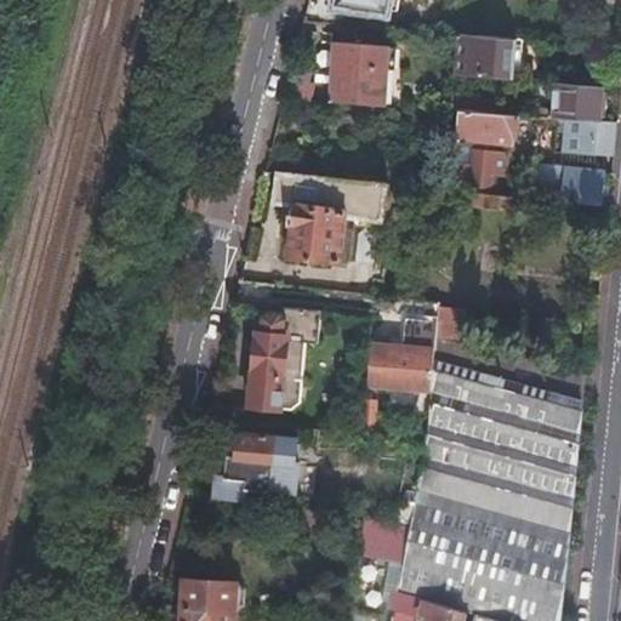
[(336,0),(336,4),(394,10),(394,0),(336,0)]
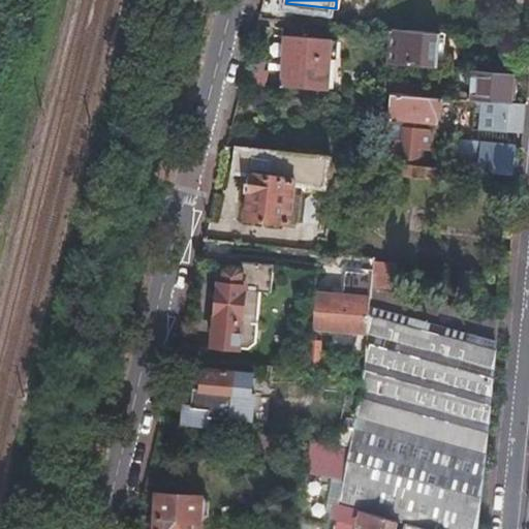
[(440,32),(387,28),(385,55),(385,61),(404,62),(437,65),(440,32)]
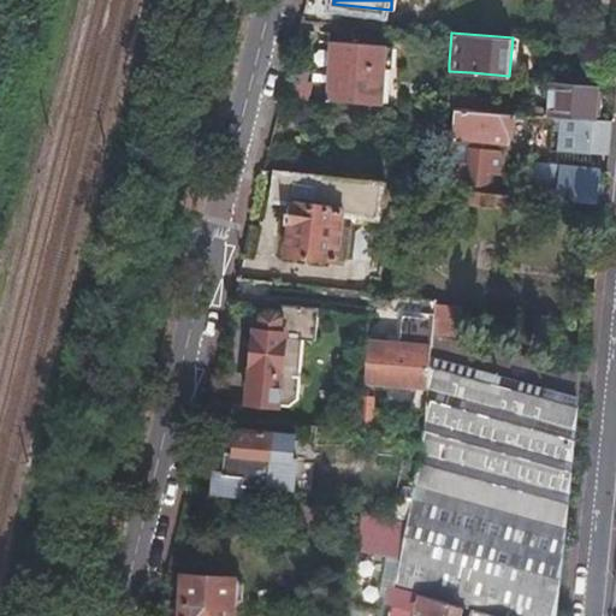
[(332,63),(330,99),(396,104),(398,66),(385,65),(386,45),(331,41),(330,63),(332,63)]
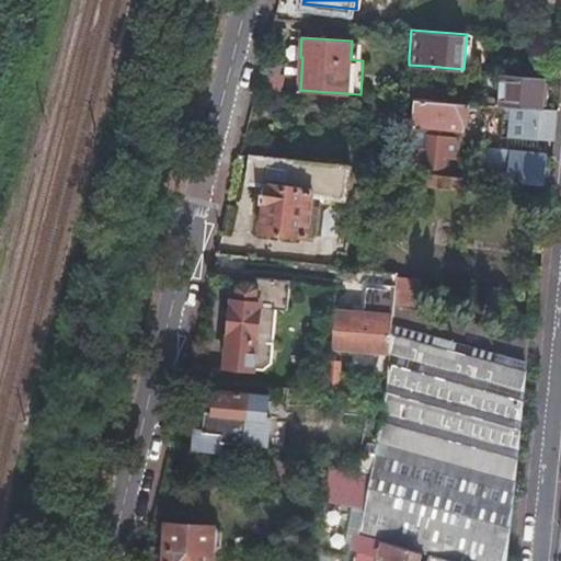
[(262,68),(255,84),(276,92),(282,77),(262,68)]
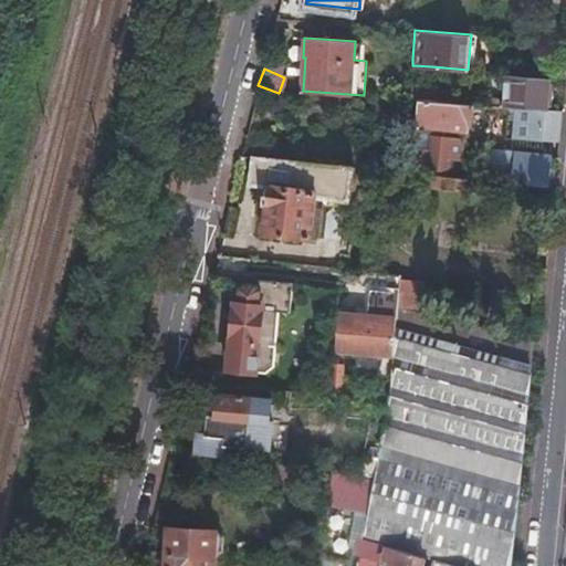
[(486,104),(515,106),(547,108),(549,76),(504,73),(503,95),(486,95),(486,104)]
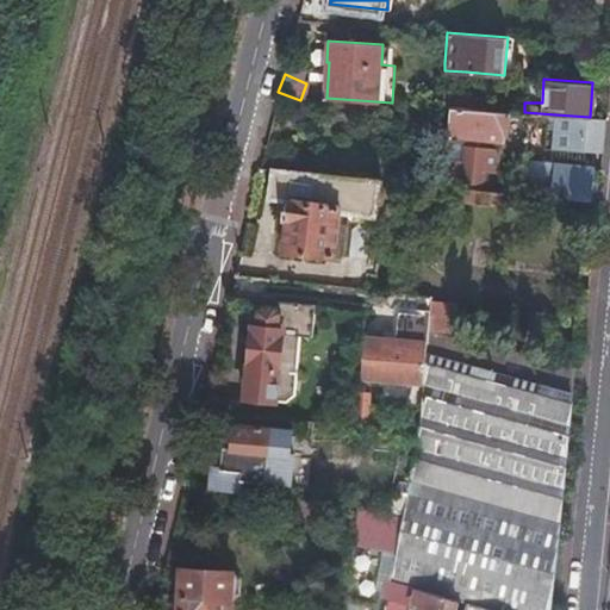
[(455,83),(453,107),(466,107),(467,85),(455,83)]
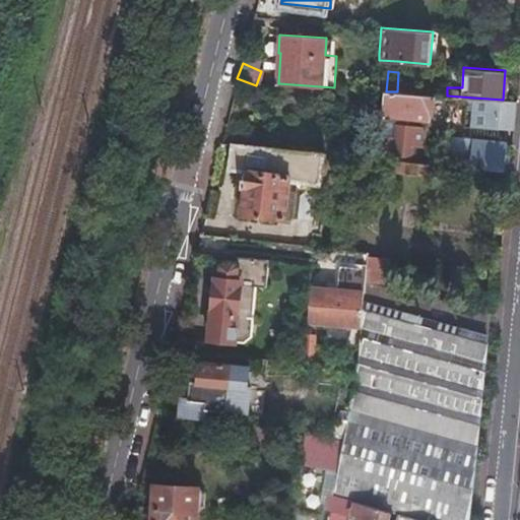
[(371,90),(381,90),(382,78),(372,77),(371,90)]
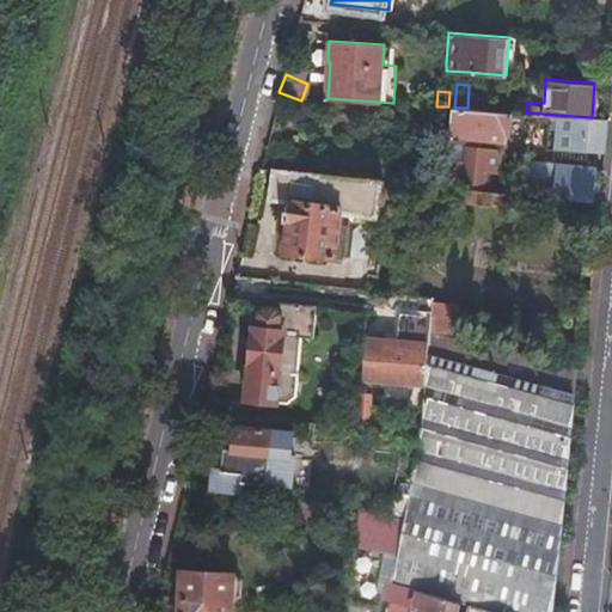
[(467,144),(479,145),(479,141),(497,141),(506,145),(507,133),(508,133),(510,111),(467,108),(454,108),(451,108),(448,142),(467,144)]
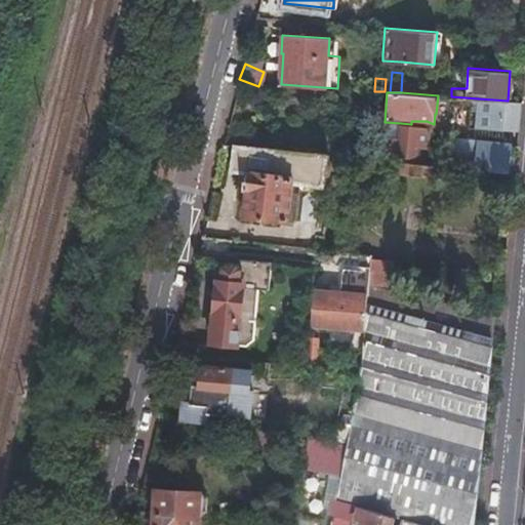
[(475,126),(519,129),(521,102),(508,101),(478,98),(475,126)]
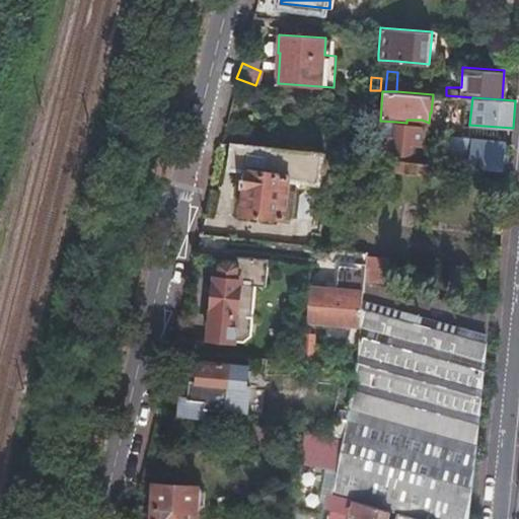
[(380,121),(379,125),(376,157),(410,160),(411,145),(419,146),(421,127),(396,122),(380,121)]
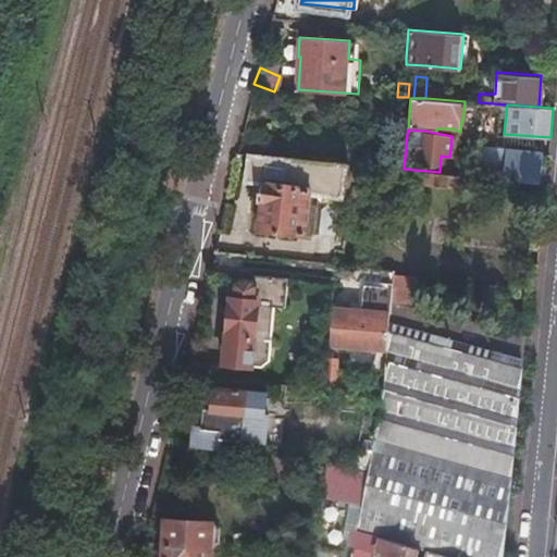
[(503,178),(541,182),(542,166),(543,157),(544,152),(506,149),(503,178)]
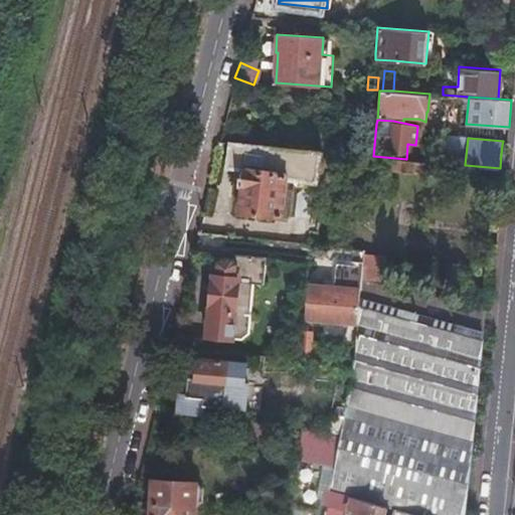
[(320,151),(229,143),(225,167),(239,168),(237,186),(239,186),(237,211),(283,216),(283,214),(286,189),(288,176),(316,181),(320,151)]
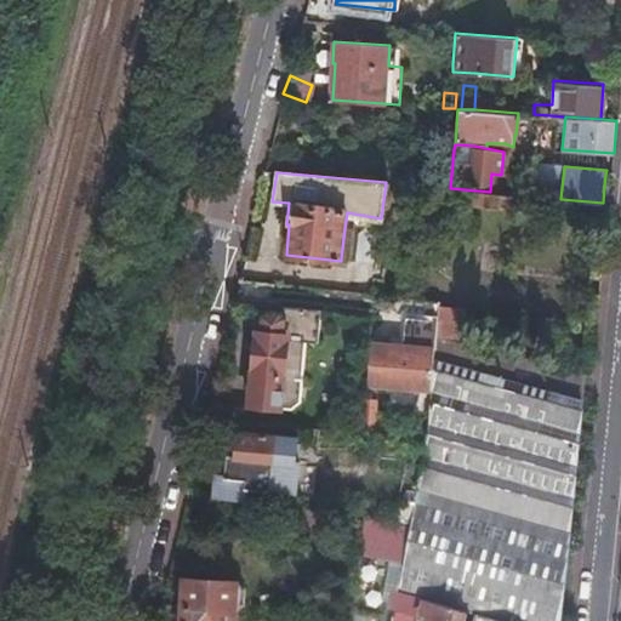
[(354,229),(345,228),(341,258),(351,260),(354,229)]
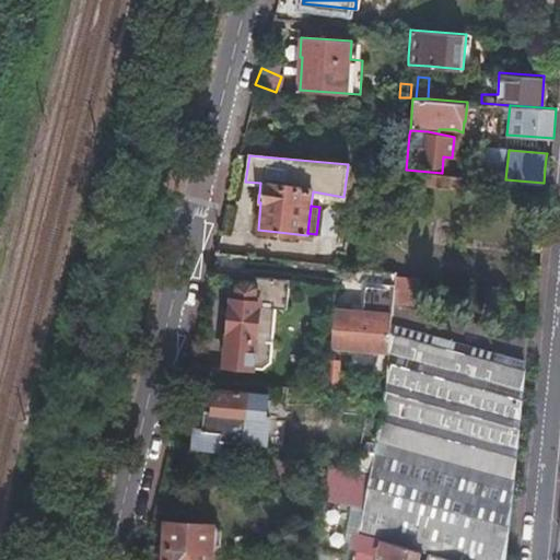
[(418,279),(395,276),(394,289),(393,305),(417,311),(418,279)]
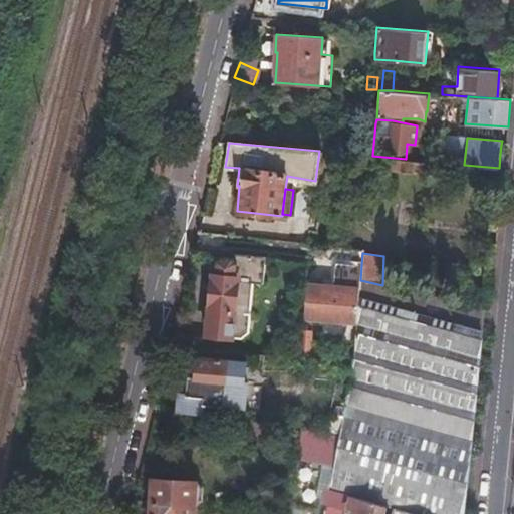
[(262,283),(264,257),(233,254),(232,259),(223,258),(218,261),(216,275),(213,275),(206,334),(210,335),(228,337),(241,338),(248,333),(254,283),(262,283)]
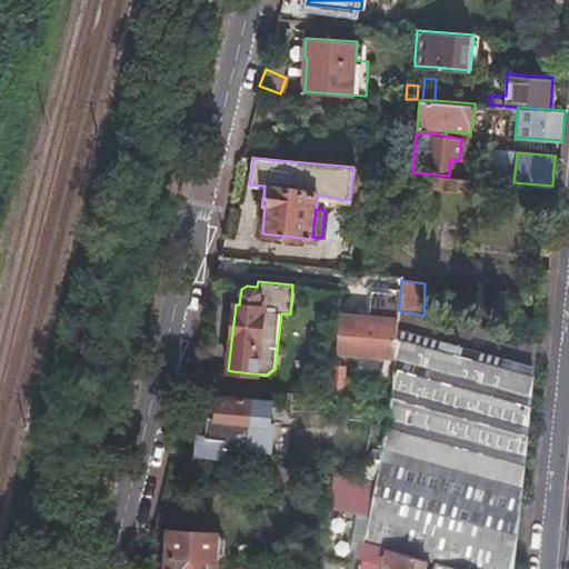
[(338,352),(393,358),(398,320),(398,319),(399,310),(400,293),(372,291),(370,317),(342,313),(338,352)]
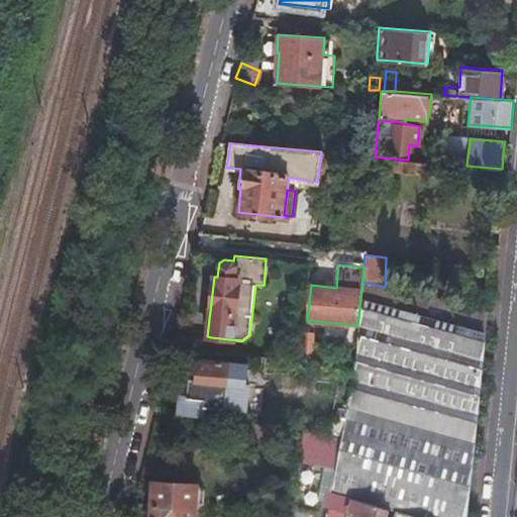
[(385,287),(363,282),(362,291),(351,380),(342,429),(325,516),(466,516),(485,332),(385,306),(389,288),(385,287)]
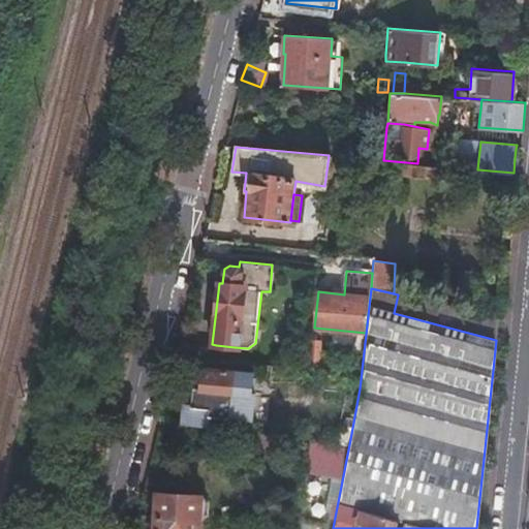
[(499,316),(398,294),(394,313),(496,340),(499,316)]
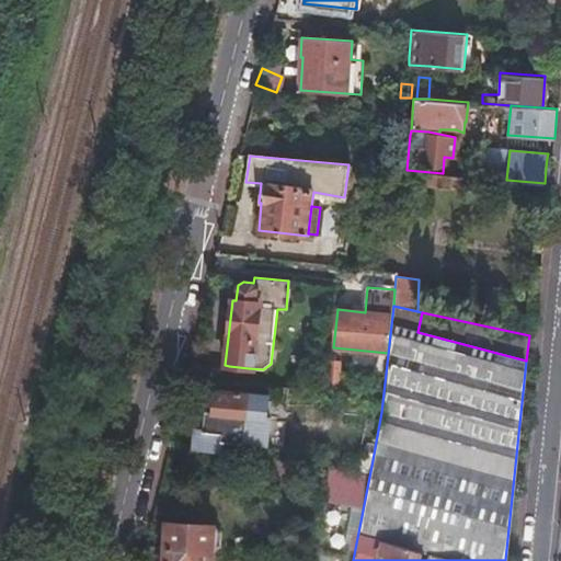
[(249,368),(229,366),(227,382),(247,384),(249,368)]
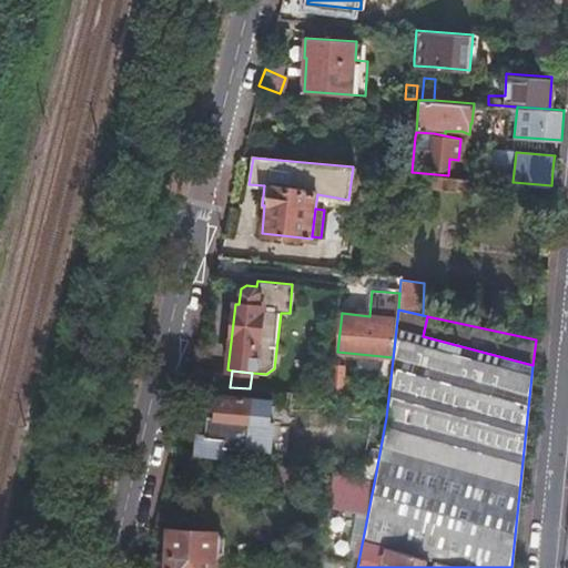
[(179,415),(175,432),(198,433),(195,455),(224,457),(225,446),(244,447),(270,449),(272,419),(270,418),(271,398),(217,394),(216,415),(206,414),(206,416),(179,415)]
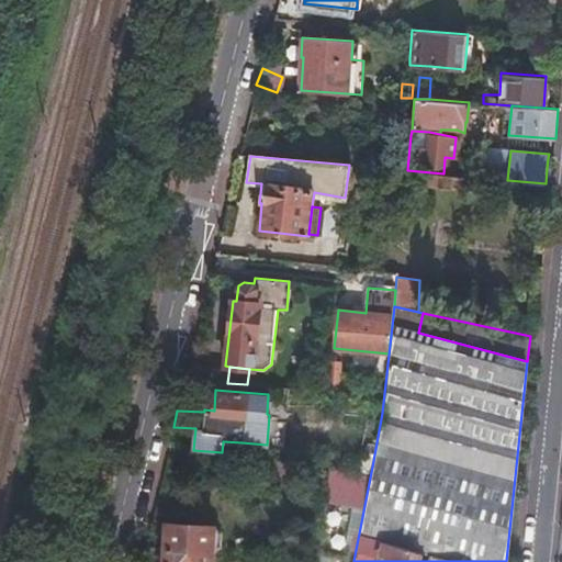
[(267,445),(242,442),(242,454),(270,457),(280,458),(284,395),(268,394),(267,414),(269,415),(267,445)]
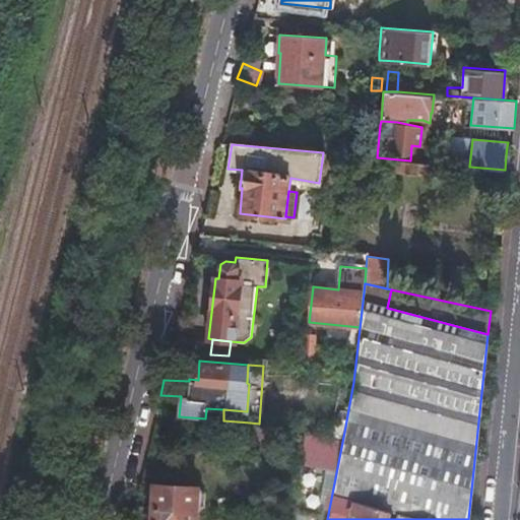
[(259,424),(250,423),(248,438),(278,442),(280,426),(259,424)]
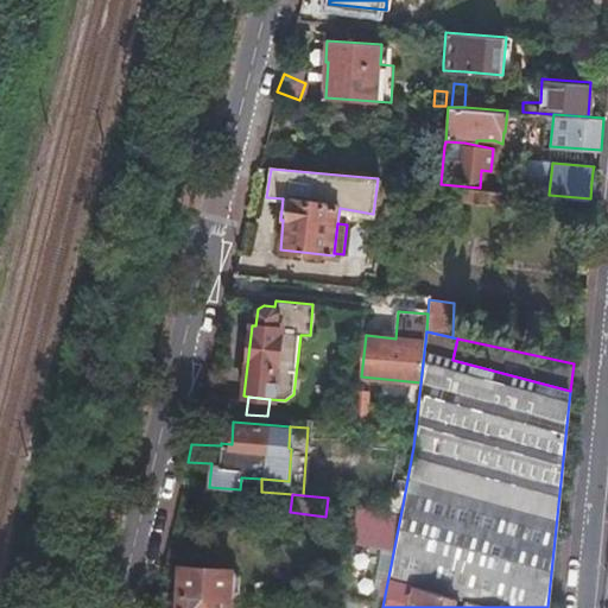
[(382,607),(403,505),(391,504),(369,607),(382,607)]
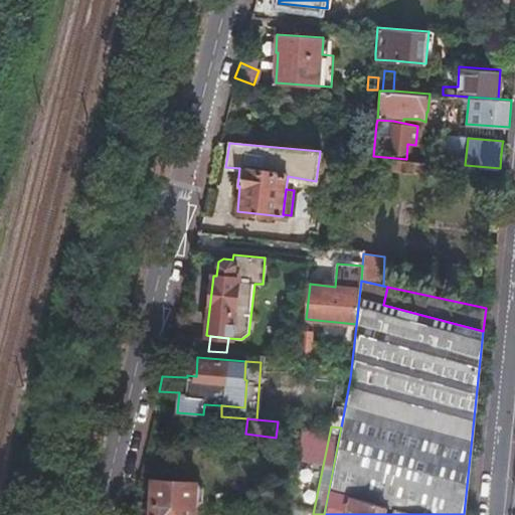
[(152,479),(150,514),(193,514),(194,503),(200,499),(201,489),(195,481),(152,479)]
